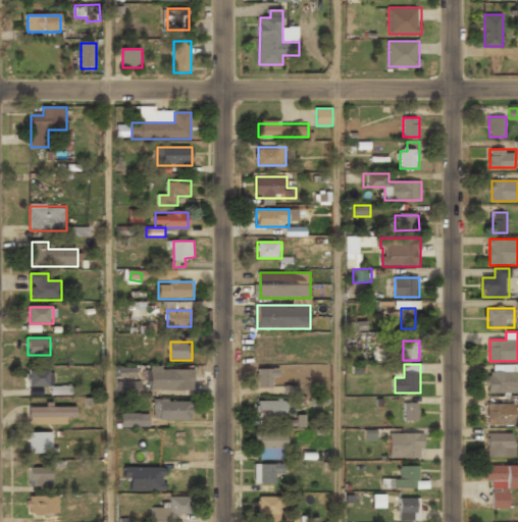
[(139,367),(120,368),(120,377),(139,377),(139,367)]
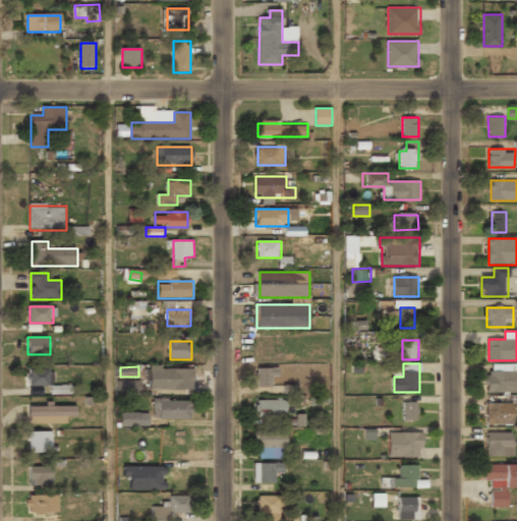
[(195,390),(195,368),(151,368),(151,390),(195,390)]
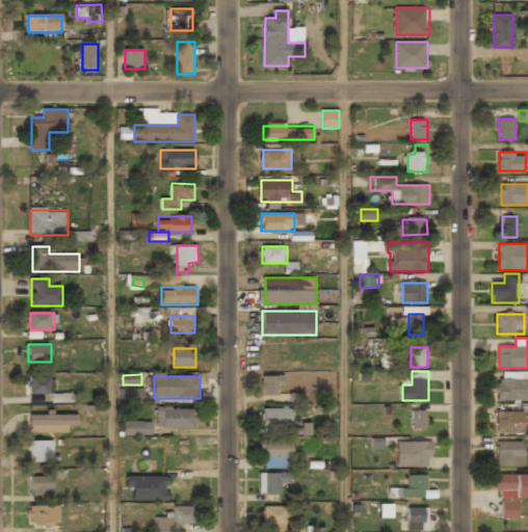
[(263,376),(263,395),(284,395),(284,376),(263,376)]
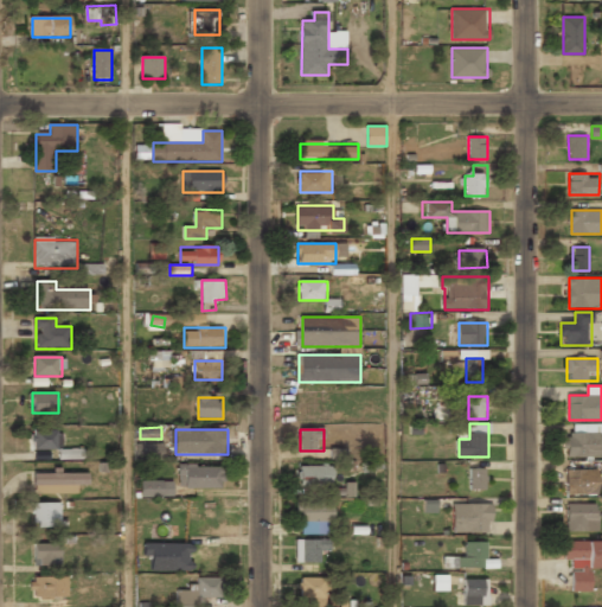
[(62,460),(87,460),(87,449),(64,449),(64,430),(36,430),(36,451),(62,449),(62,460)]
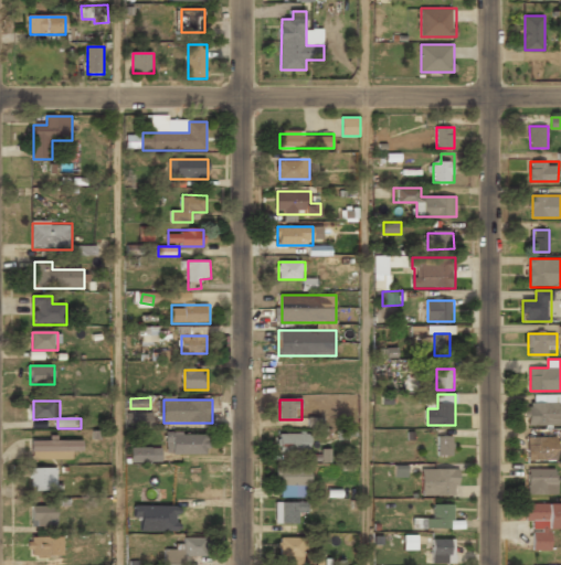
[(558,402),(528,402),(528,425),(558,425),(558,402)]
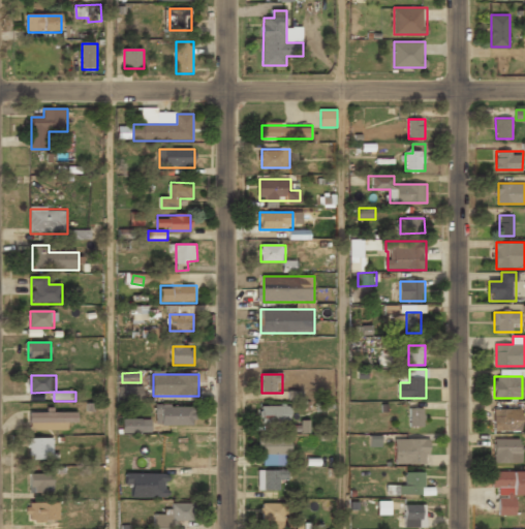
[(135,401),(135,386),(121,386),(120,400),(135,401)]
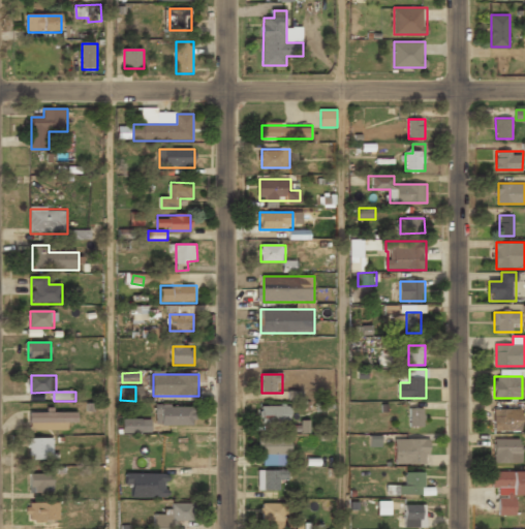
[(261,406),(261,425),(291,425),(291,406),(261,406)]
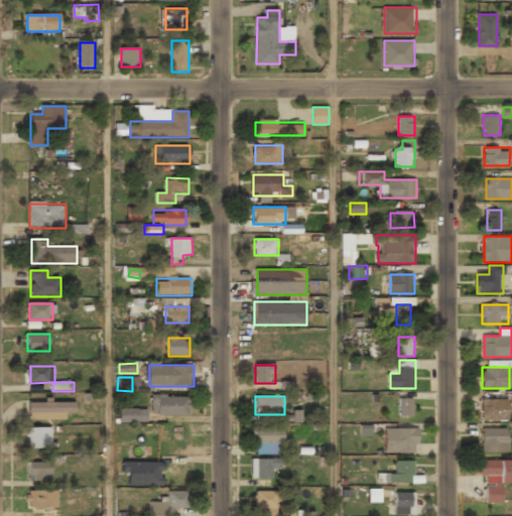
[(194,397),(152,397),(152,415),(194,415),(194,397)]
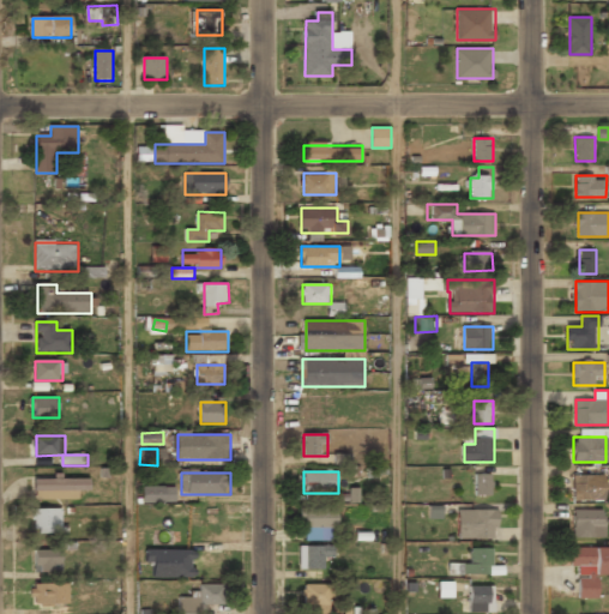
[(493,497),(493,474),(476,474),(476,497),(493,497)]
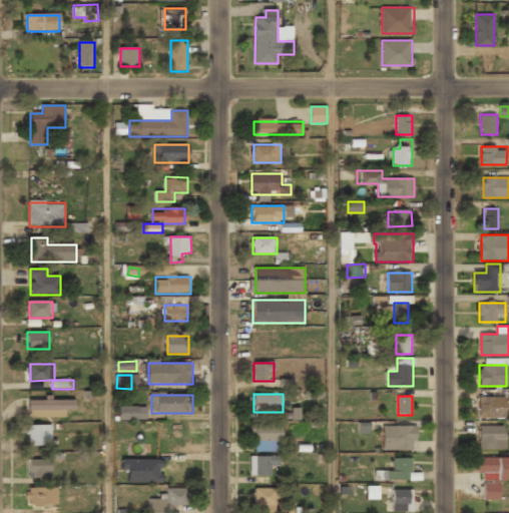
[(506,418),(506,397),(479,397),(479,419),(506,418)]
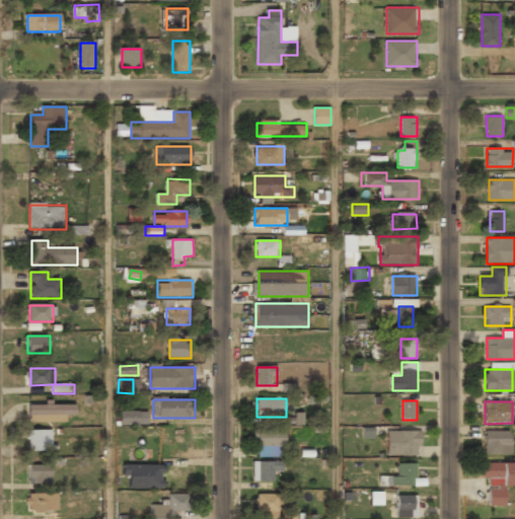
[(69,422),(69,415),(77,415),(77,403),(30,403),(30,422),(69,422)]
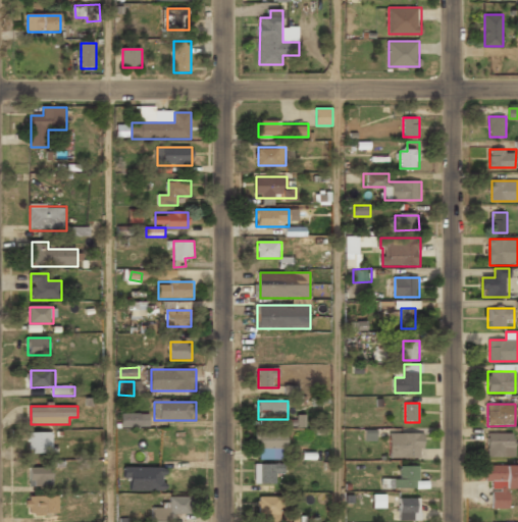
[(122,428),(151,427),(151,413),(122,413),(122,428)]
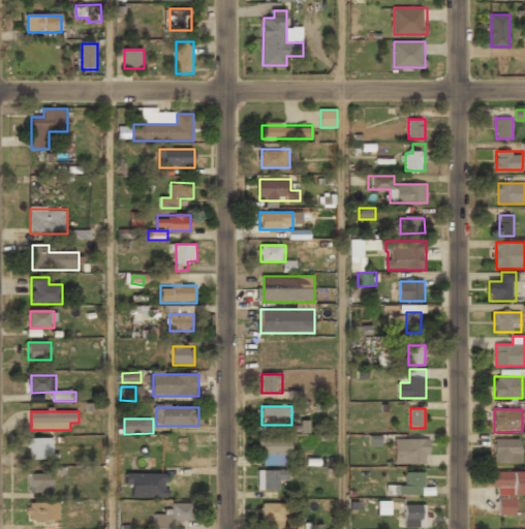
[(31,460),(55,460),(55,438),(31,438),(31,460)]
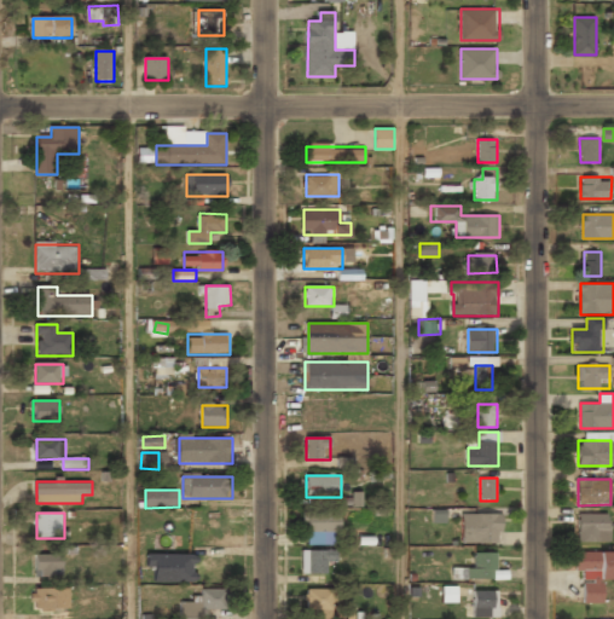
[(341,513),(302,513),(302,532),(341,532),(341,513)]
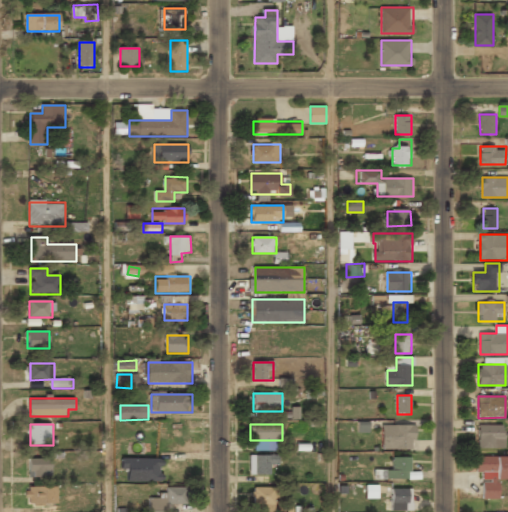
[(383,449),(414,449),(414,425),(383,425),(383,449)]
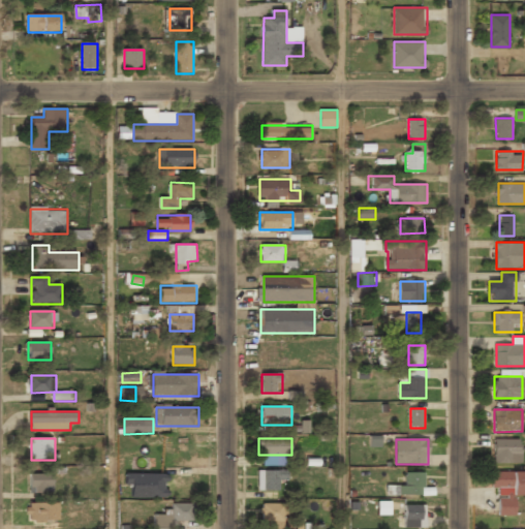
[(522,439),(494,439),(494,463),(522,463),(522,439)]
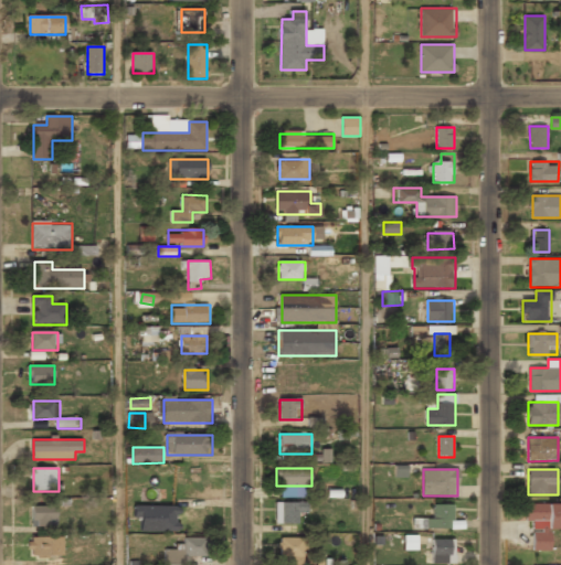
[(276,502),(276,523),(299,523),(299,513),(307,513),(307,502),(276,502)]
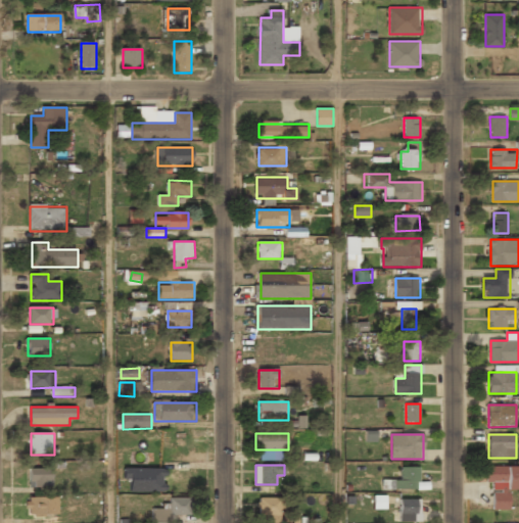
[(512,489),(518,489),(518,466),(491,466),(491,510),(512,510),(512,489)]
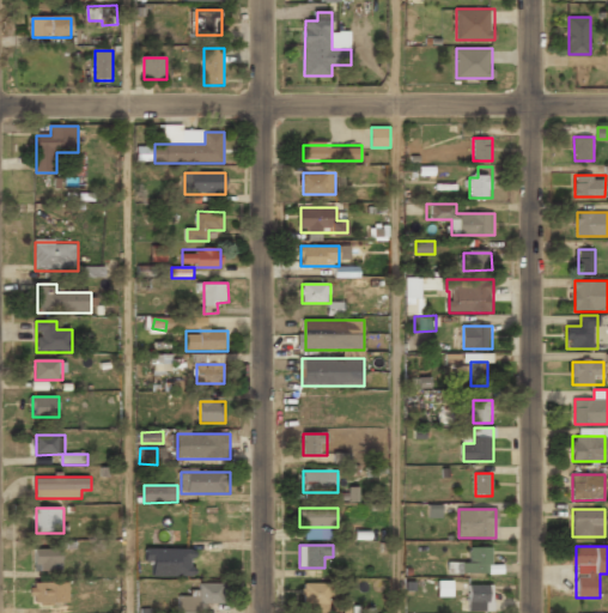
[(494,574),(494,548),(470,548),(470,563),(450,563),(450,574),(494,574)]
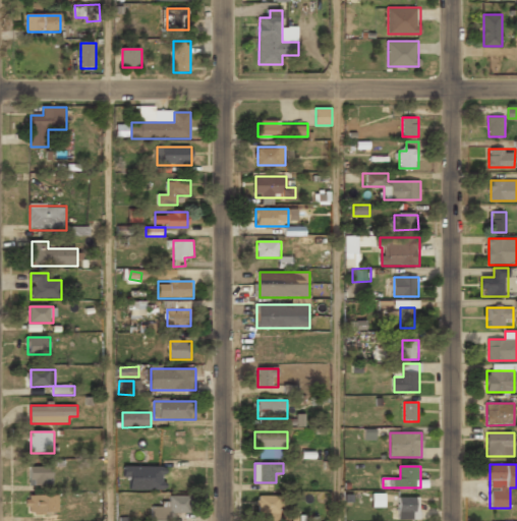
[(30,467),(30,485),(53,485),(53,467),(30,467)]
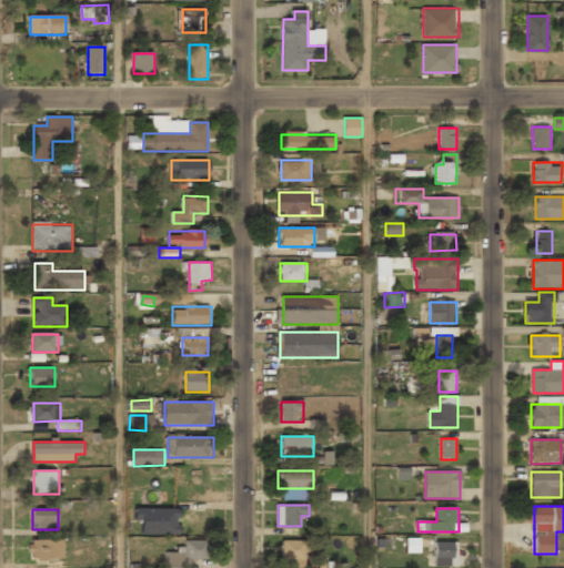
[(181,509),(138,509),(138,535),(181,535),(181,509)]
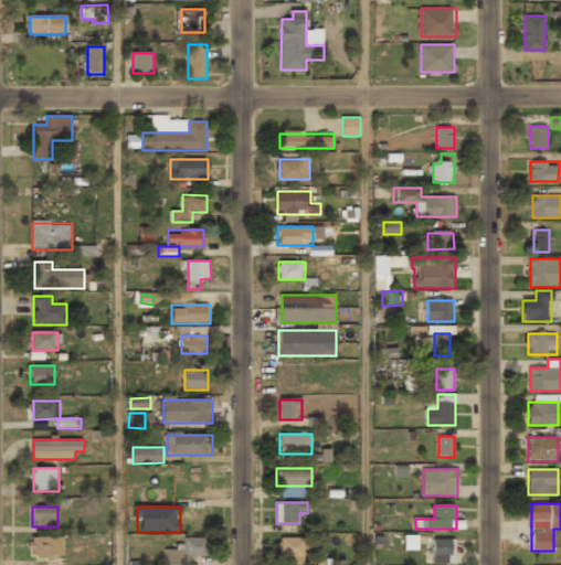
[(406,535),(406,550),(421,550),(421,535),(406,535)]
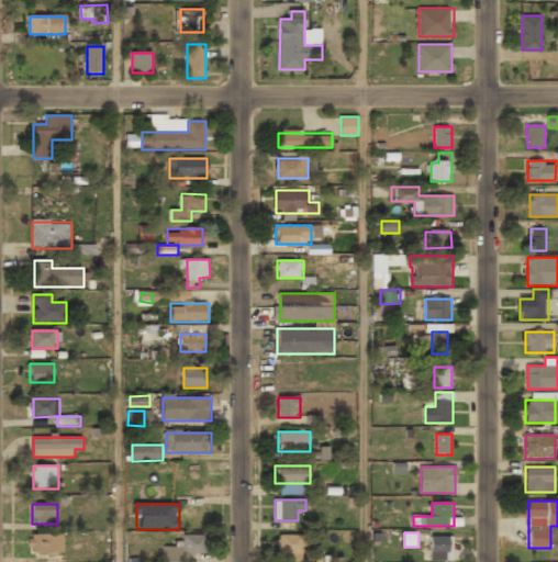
[(30,535),(30,555),(60,555),(60,535),(30,535)]
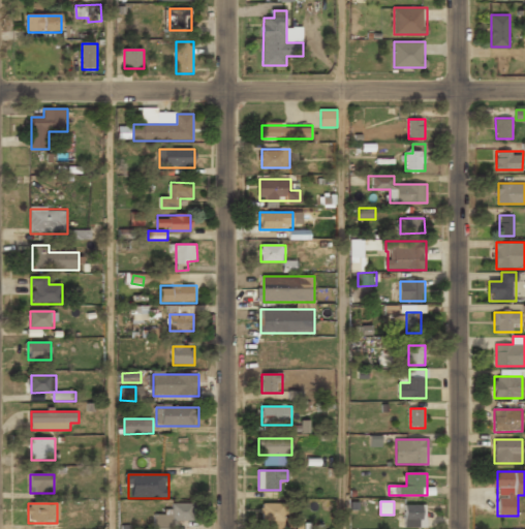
[(286,503),(263,503),(263,528),(286,528),(286,503)]
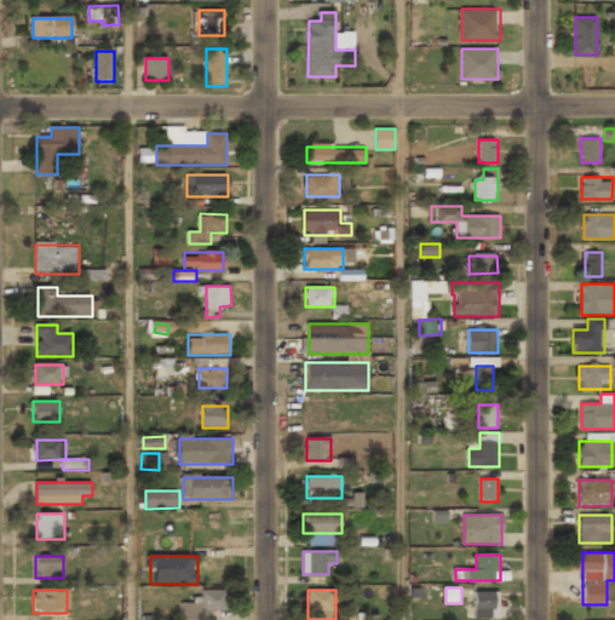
[(203,619),(203,610),(228,610),(228,591),(199,591),(199,603),(183,603),(183,619),(203,619)]
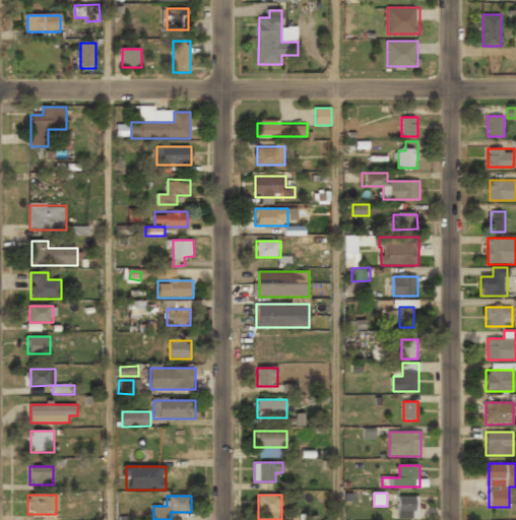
[(421,519),(421,496),(398,496),(398,519),(421,519)]
